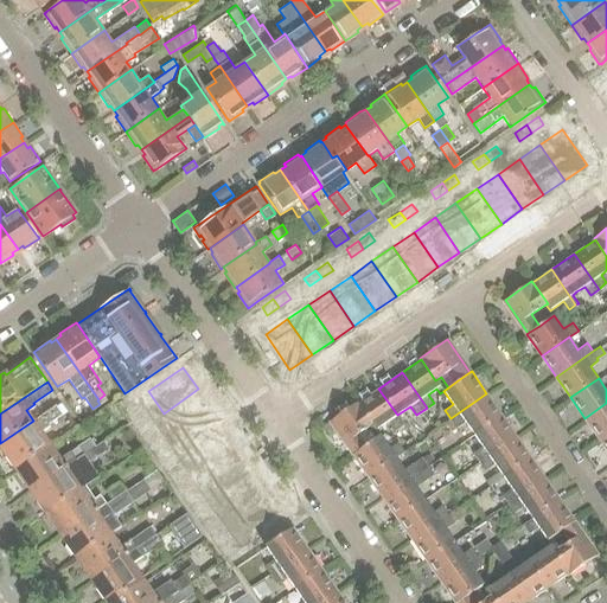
[(198,389),(164,414),(178,434),(213,410),(198,389)]
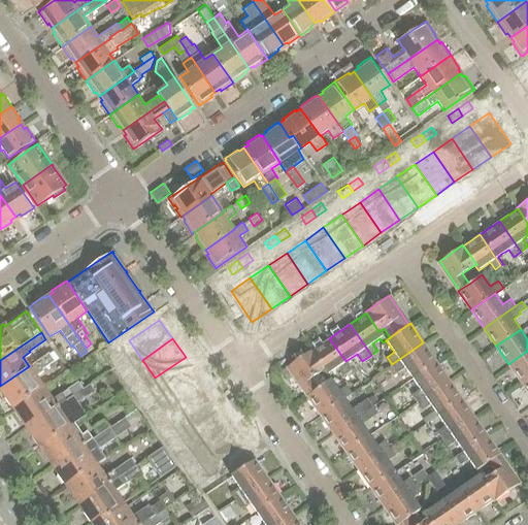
[(329,338),(311,350),(325,368),(323,369),(327,374),(337,367),(342,374),(351,369),(345,361),(329,338)]
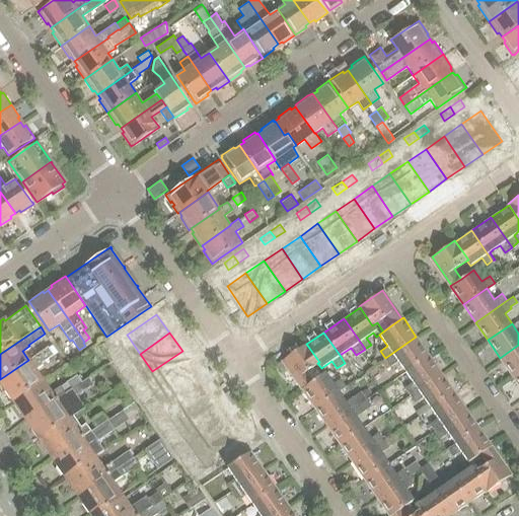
[(428,354),(416,337),(385,358),(390,365),(397,360),(404,370),(428,354)]
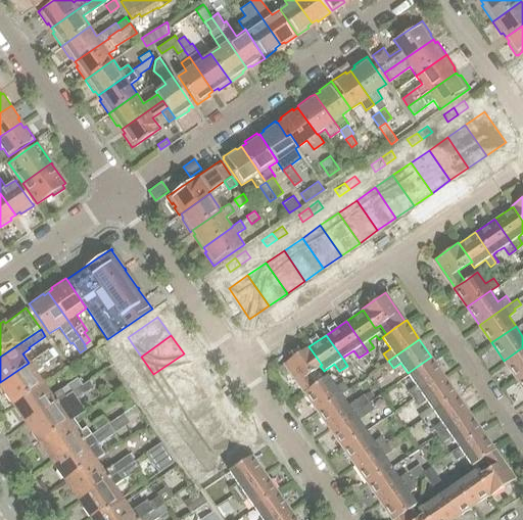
[(285,362),(305,390),(315,383),(307,373),(314,370),(320,366),(322,365),(308,346),(308,345),(285,362)]
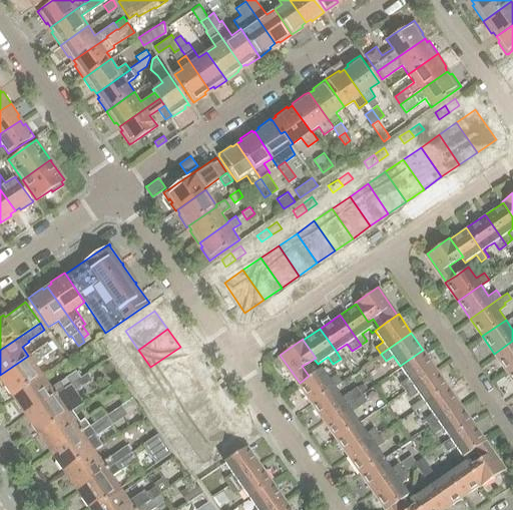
[(56,348),(51,341),(29,356),(28,356),(0,375),(0,376),(1,376),(4,381),(3,382),(12,396),(42,376),(34,365),(41,360),(40,359),(56,348)]
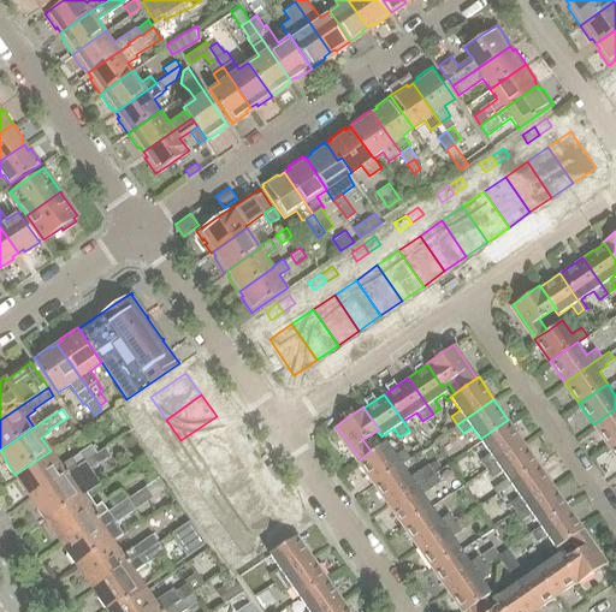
[(615,409),(593,425),(609,446),(615,440),(615,409)]
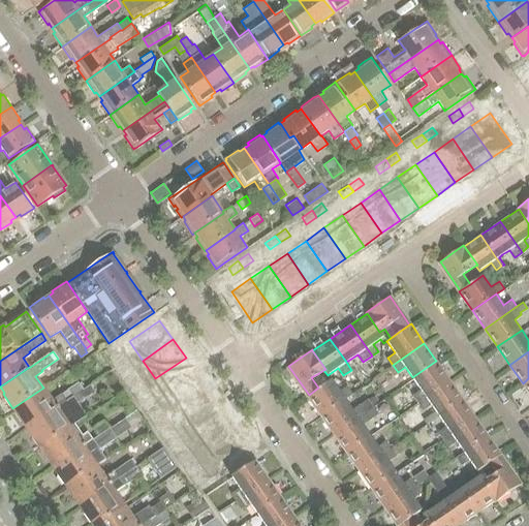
[(124,358),(118,363),(124,373),(131,368),(124,358)]
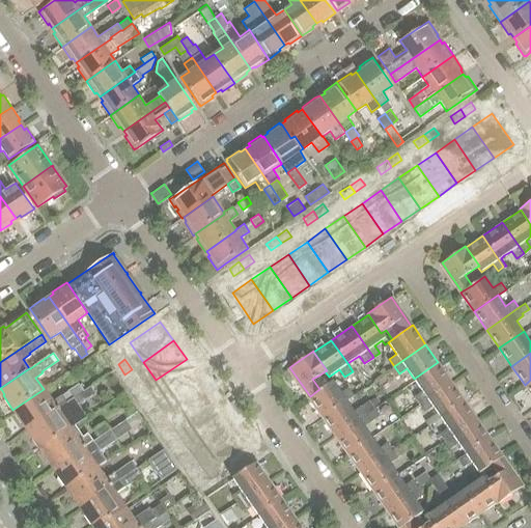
[(187,359),(156,380),(168,398),(199,378),(187,359)]
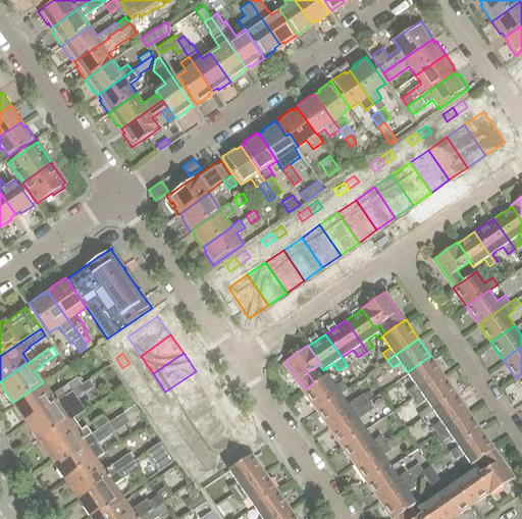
[(412,397),(444,374),(430,356),(407,372),(414,383),(407,388),(412,397)]
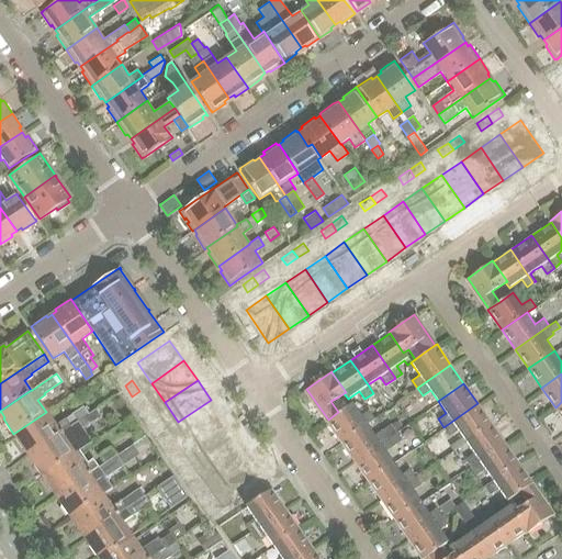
[(139,391),(132,397),(139,406),(147,402),(139,391)]
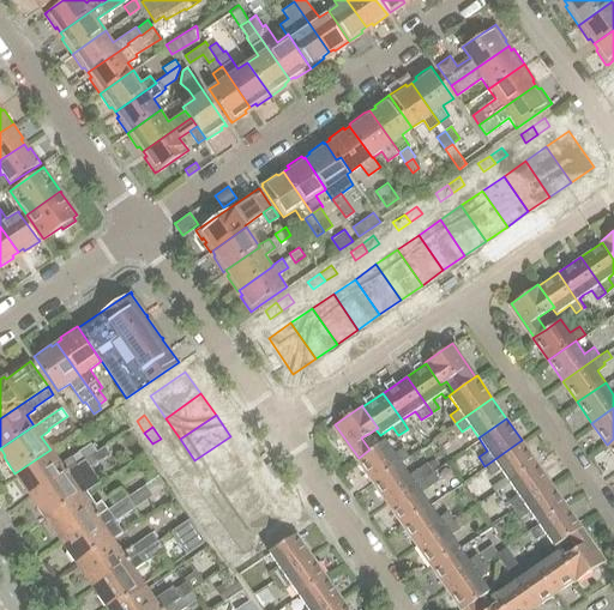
[(230,436),(194,460),(209,482),(245,458),(230,436)]
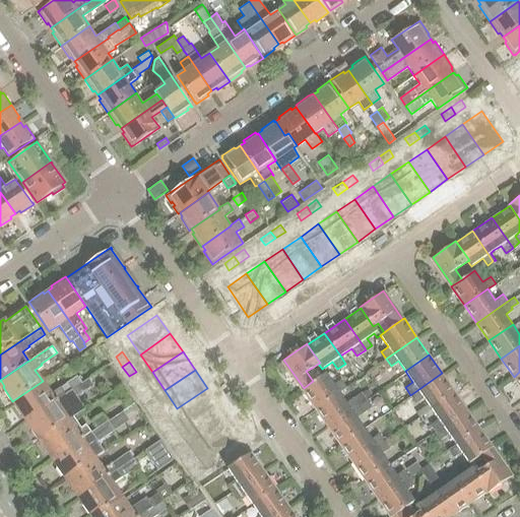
[(302,389),(315,407),(338,391),(346,386),(341,378),(333,384),(326,373),(313,381),(304,388),(302,389)]
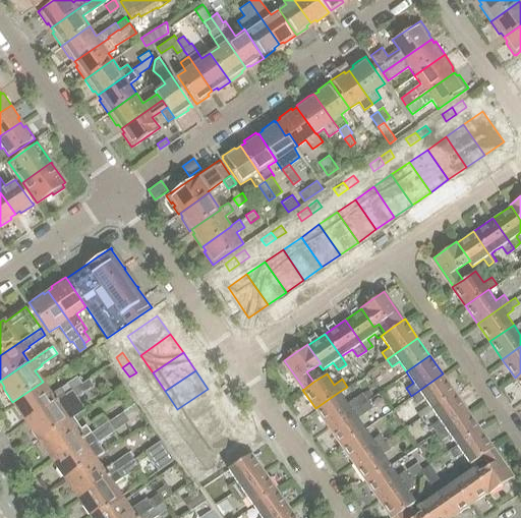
[(431,409),(455,392),(443,373),(411,396),(416,403),(424,398),(428,404),(431,409)]
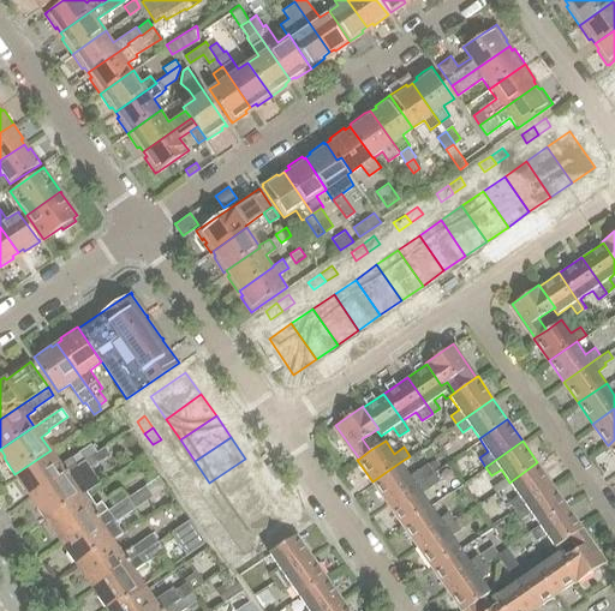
[(90,443),(78,451),(84,460),(96,451),(90,443)]
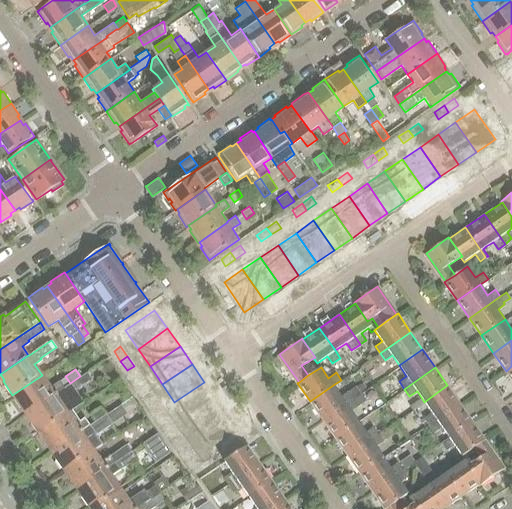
[(64,387),(25,414),(26,415),(28,414),(30,418),(29,419),(38,432),(71,410),(63,398),(91,379),(86,371),(80,376),(70,383),(64,387)]
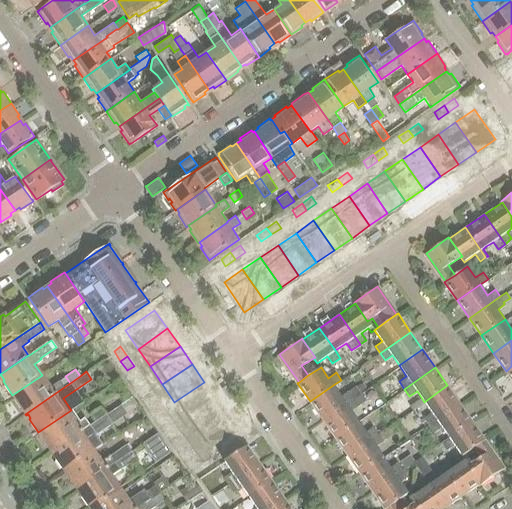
[(42,375),(12,395),(22,409),(23,408),(26,411),(24,412),(25,414),(64,387),(59,380),(50,386),(42,375)]
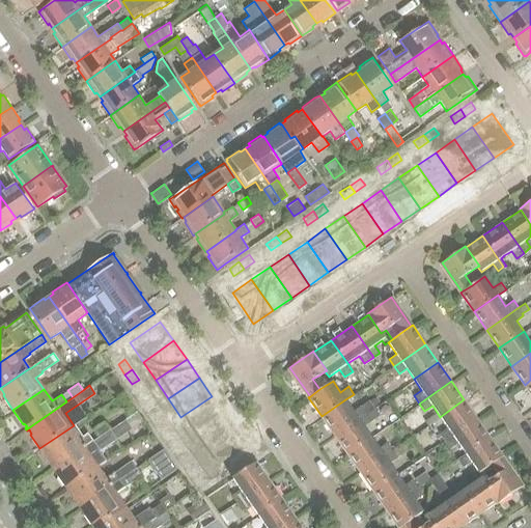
[(150,395),(143,400),(150,411),(158,406),(150,395)]
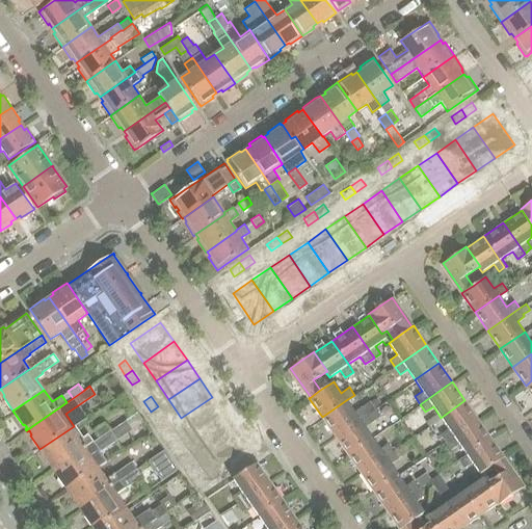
[(212,397),(181,418),(194,437),(224,415),(212,397)]
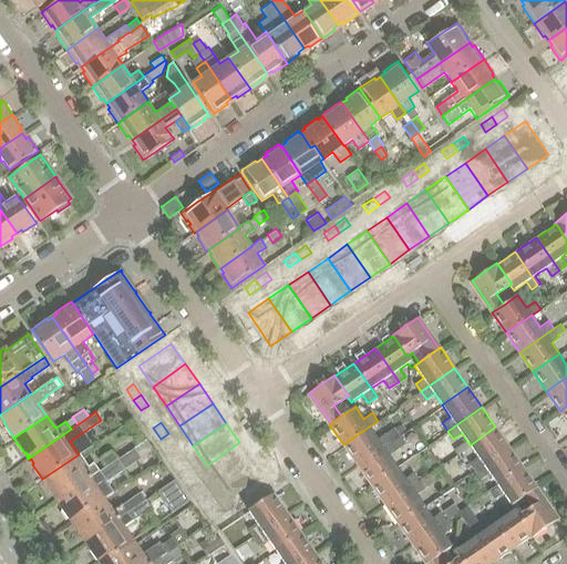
[(400,434),(394,427),(377,439),(369,427),(343,444),(357,464),(400,434)]
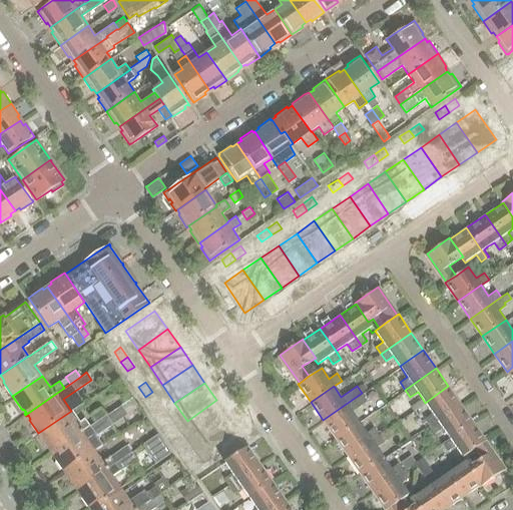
[(448,386),(425,403),(432,413),(425,418),(430,425),(461,404),(448,386)]
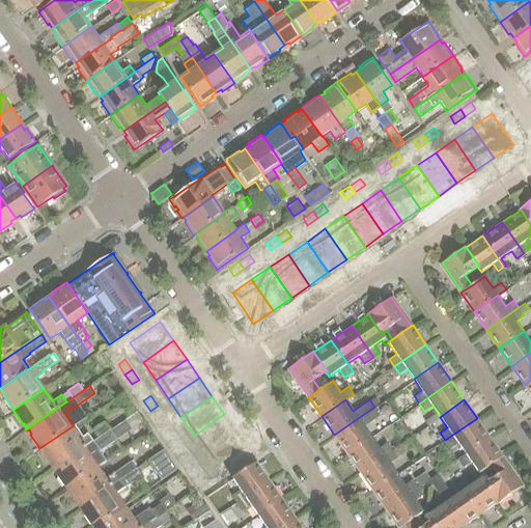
[(346,452),(371,436),(378,432),(375,427),(369,433),(364,424),(380,414),(374,407),(334,435),(346,452)]
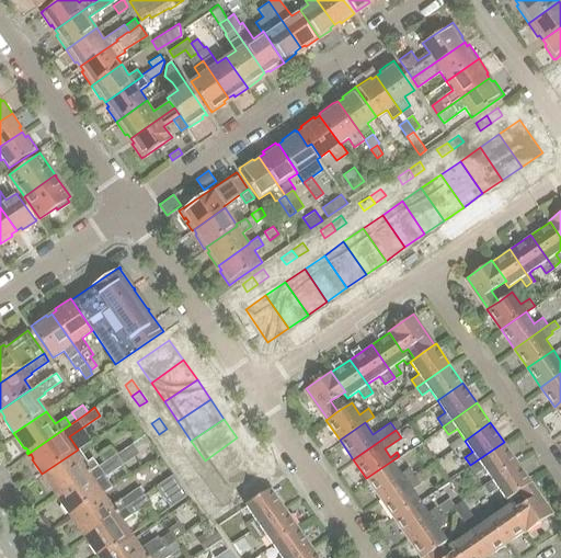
[(461,435),(449,444),(453,448),(456,446),(465,441),(461,435)]
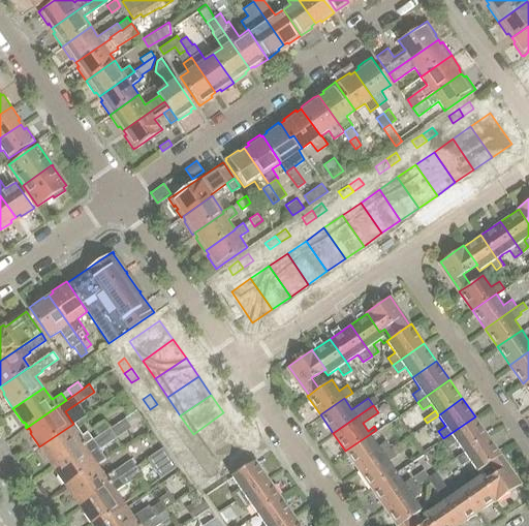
[(162,412),(155,418),(162,428),(169,423),(162,412)]
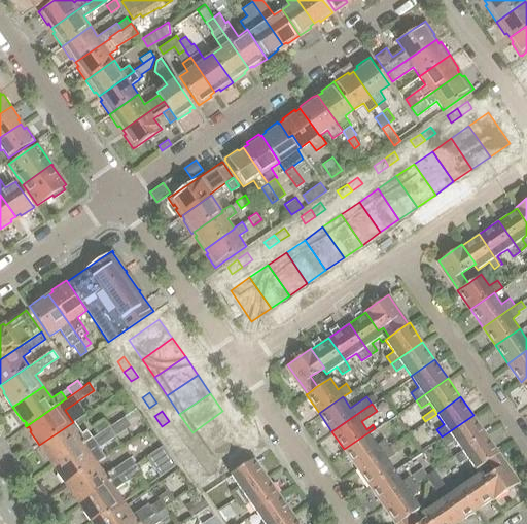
[(222,411),(192,432),(205,451),(236,429),(222,411)]
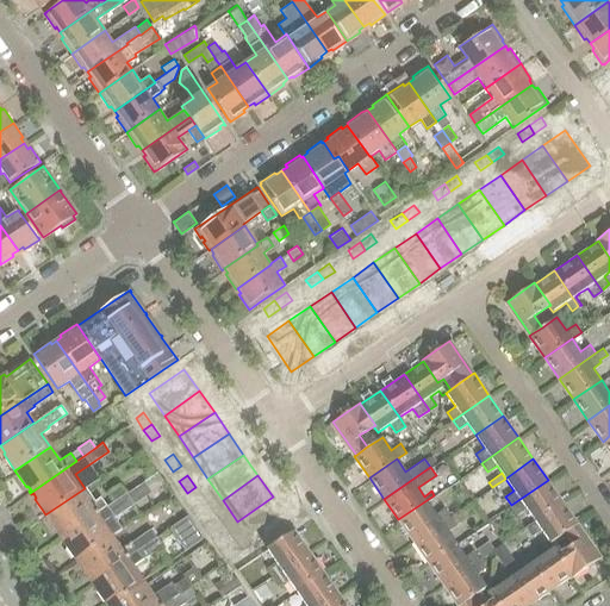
[(548,480),(511,505),(517,513),(526,507),(534,520),(562,500),(548,480)]
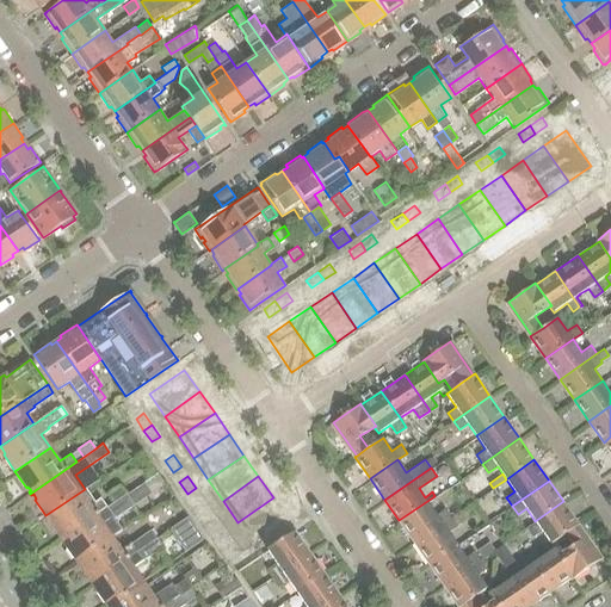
[(119,484),(107,493),(113,501),(125,493),(119,484)]
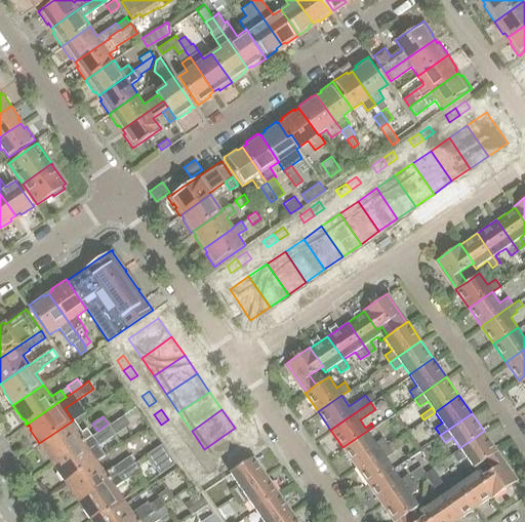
[(120,416),(108,424),(113,431),(115,434),(126,426),(120,416)]
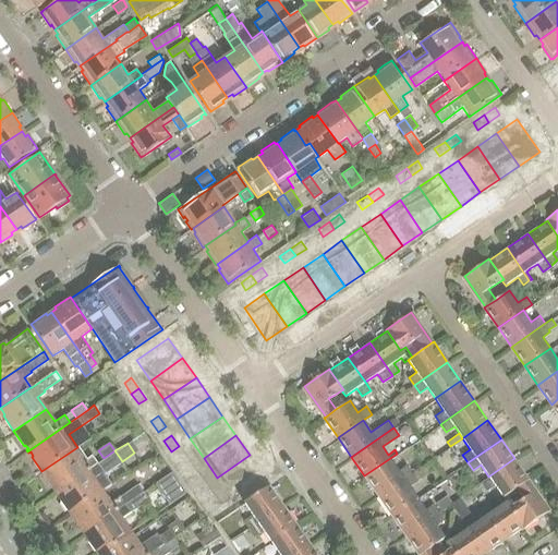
[(179,446),(171,451),(179,462),(186,457),(179,446)]
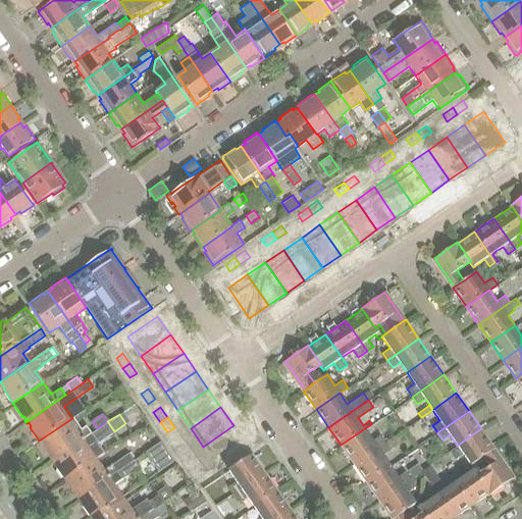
[(72,418),(39,440),(48,455),(50,454),(52,457),(51,458),(52,460),(91,433),(86,425),(81,429),(72,418)]
